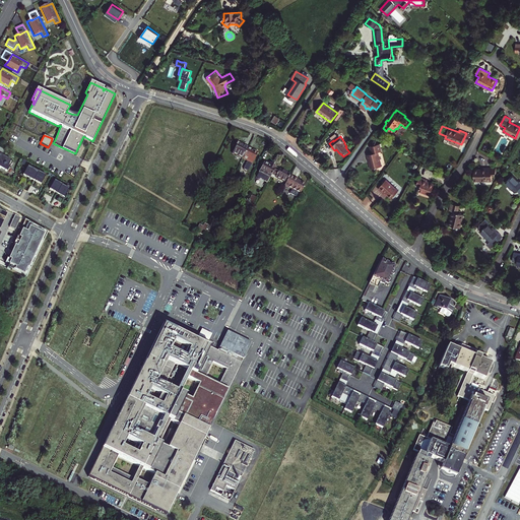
[(232,154),(242,159),(247,148),(237,143),(237,144),(236,144),(235,147),(232,154)]
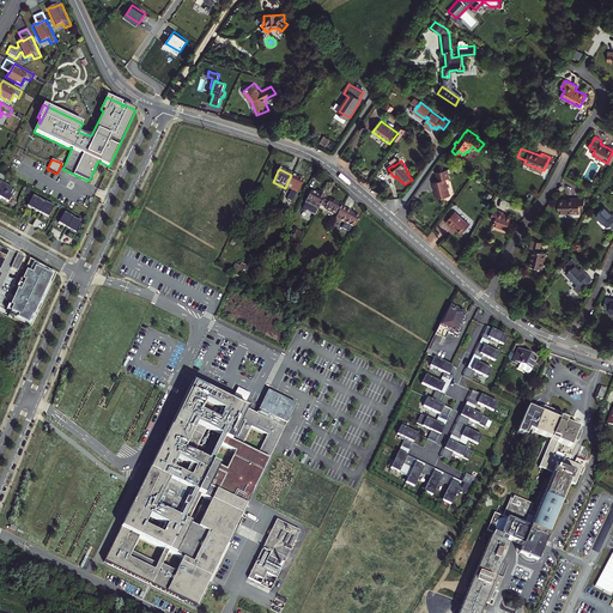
[(449,170),(437,173),(439,181),(434,183),(439,200),(451,196),(447,180),(451,178),(449,170)]
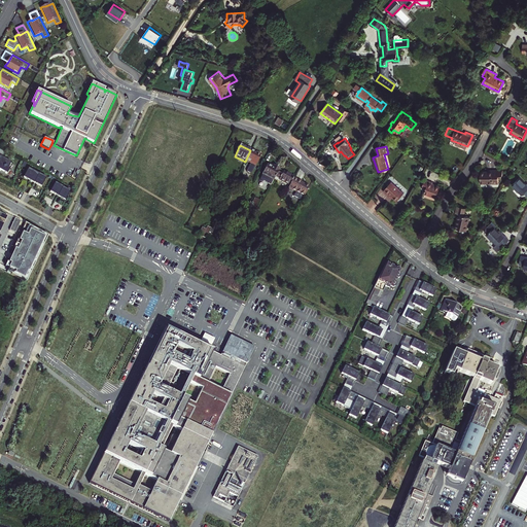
[(254,152),(250,150),(245,162),(254,167),(260,155),(254,153),(254,152)]
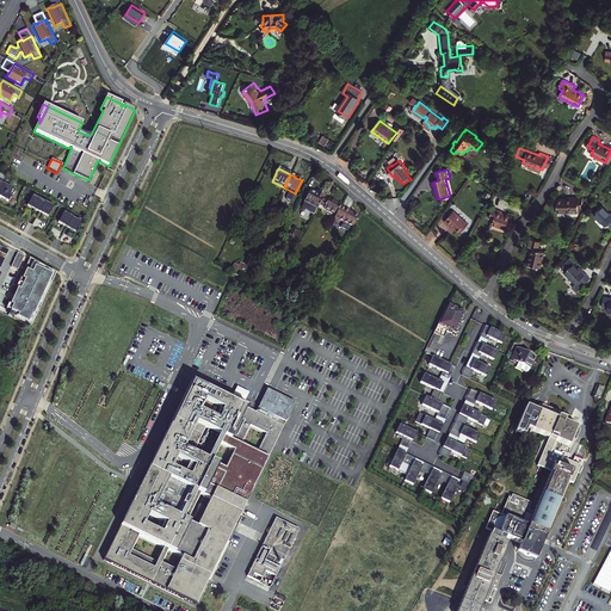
[(0,181),(0,197),(8,202),(14,190),(0,181)]
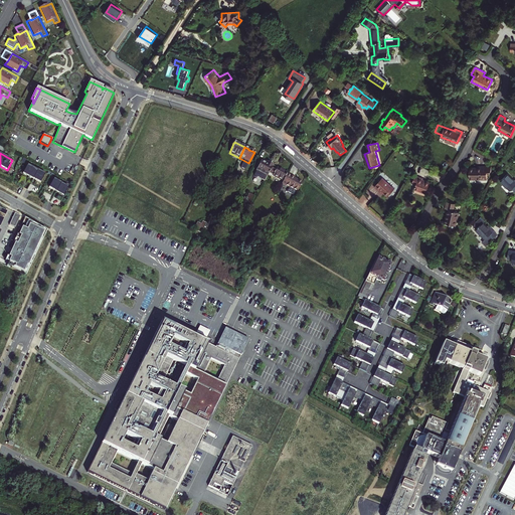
[(268,175),(273,165),(268,163),(267,164),(263,162),(262,162),(261,162),(259,165),(260,166),(256,171),(256,172),(255,175),(255,177),(265,181),(268,175)]
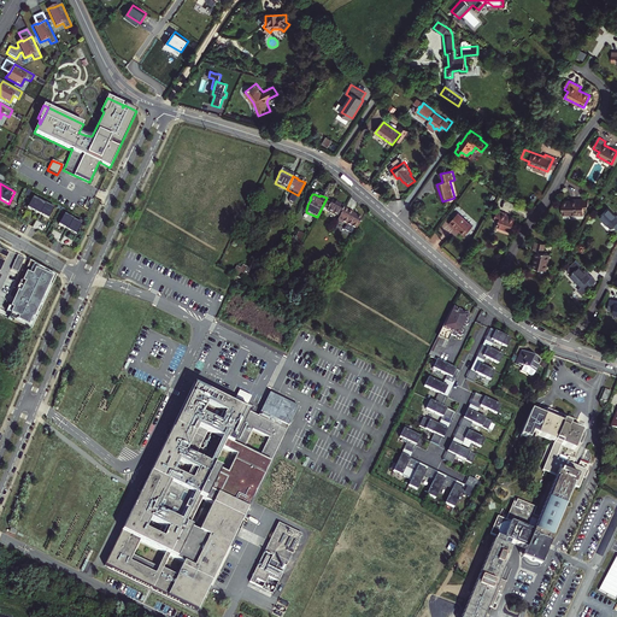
[(43,204),(33,198),(28,209),(37,215),(43,204)]
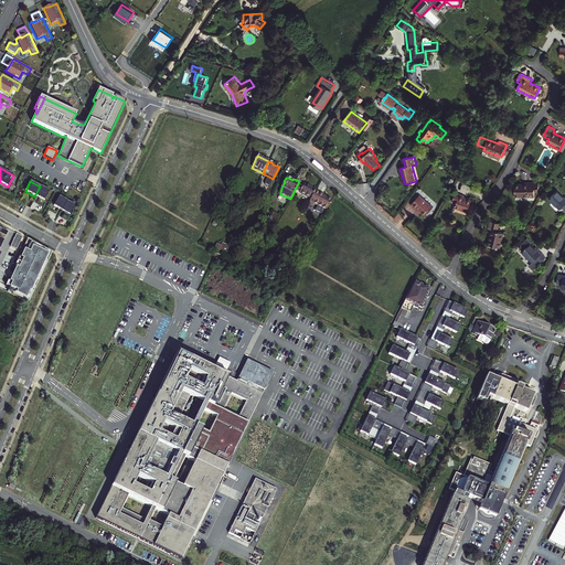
[(299,181),(294,192),(298,194),(299,193),(310,199),(315,190),(299,181)]
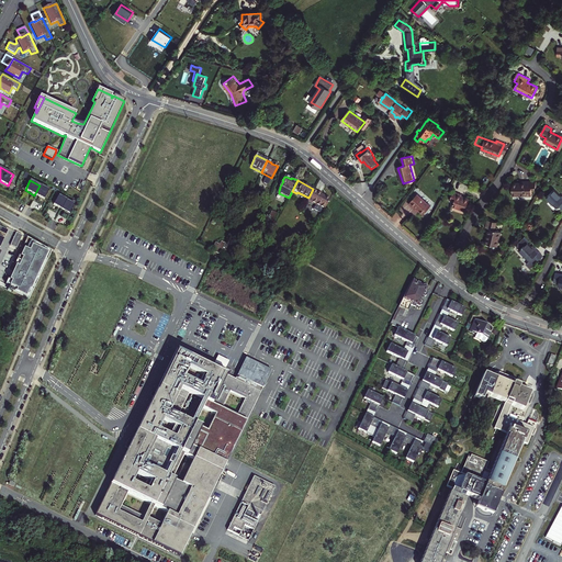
[(538,188),(538,182),(521,182),(521,183),(513,183),(513,195),(532,195),(532,191),(535,191),(535,188),(538,188)]
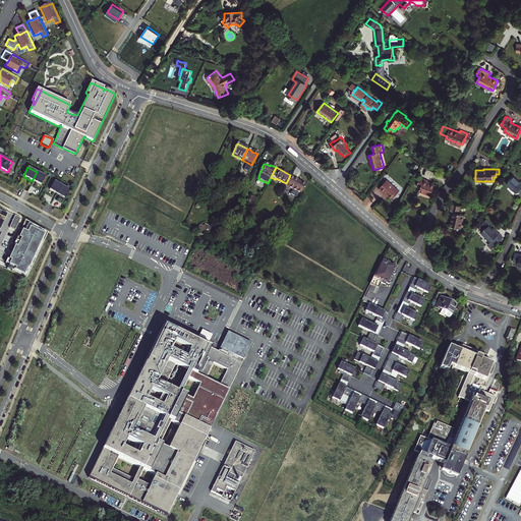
[(41,185),(46,176),(37,172),(32,181),(41,185)]
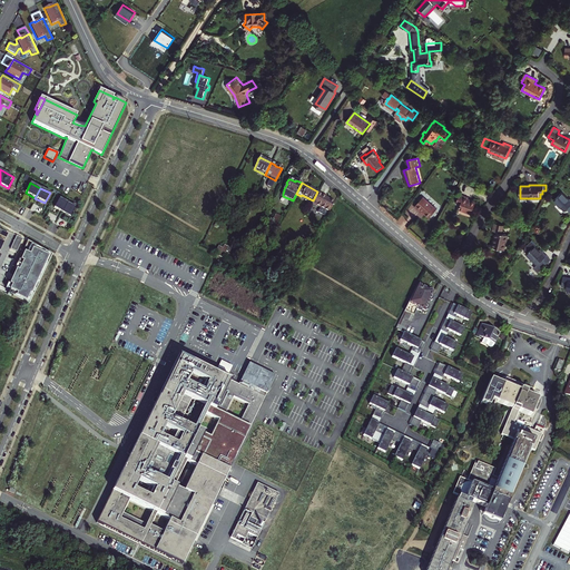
[(317,192),(313,200),(312,204),(320,207),(316,212),(326,217),(335,202),(326,197),(326,196),(317,192)]
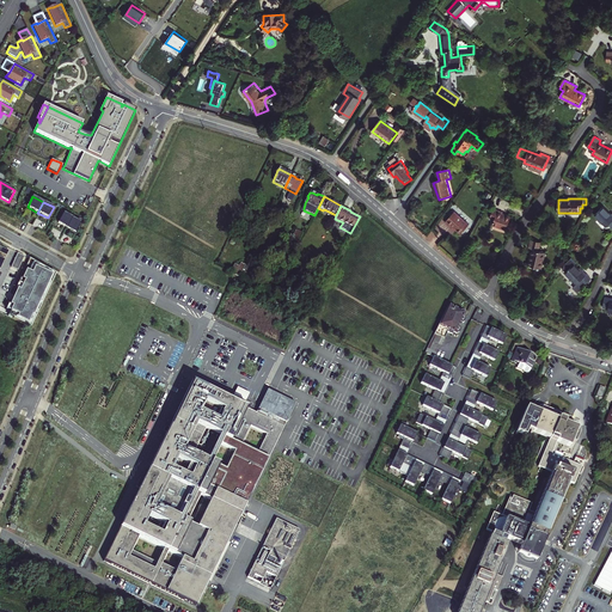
[(611,214),(611,215),(604,207),(595,215),(607,227),(610,225),(611,227),(611,214)]
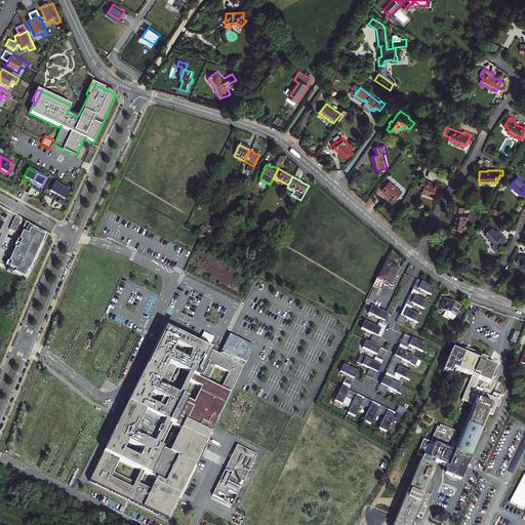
[(432,183),(423,179),(421,188),(425,189),(423,193),(435,197),(439,187),(432,184),(432,183)]
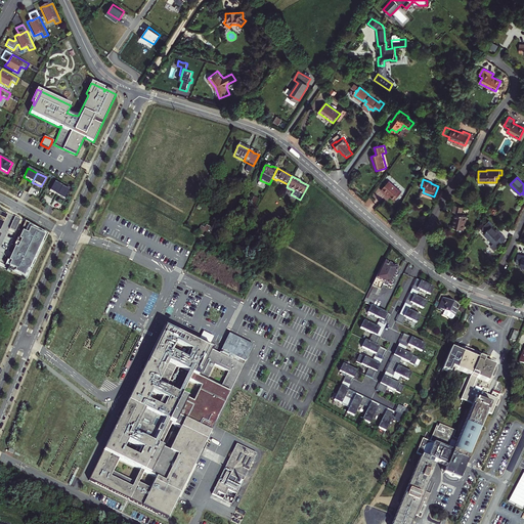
[(403,191),(390,181),(382,190),(388,195),(389,193),(393,197),(396,200),(403,191)]
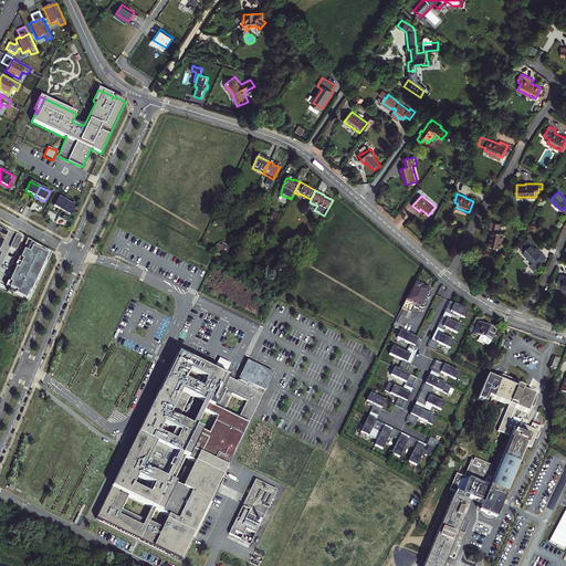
[(67,201),(59,197),(54,207),(61,211),(67,201)]
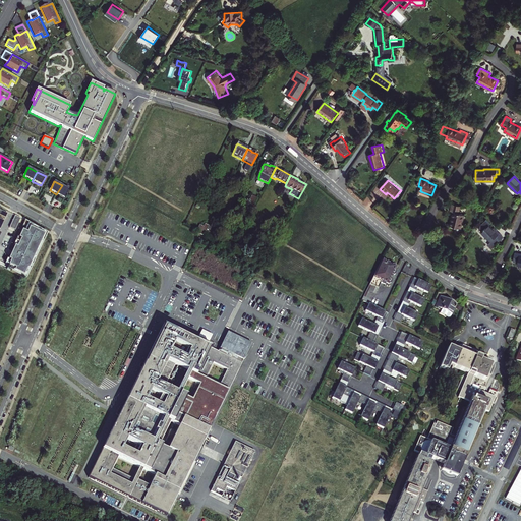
[(64,198),(69,189),(62,185),(56,194),(64,198)]
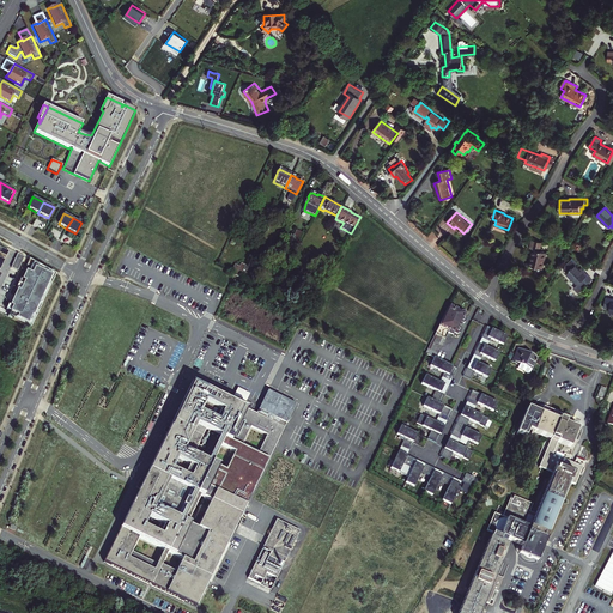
[(303,234),(296,230),(292,238),(298,242),(303,234)]
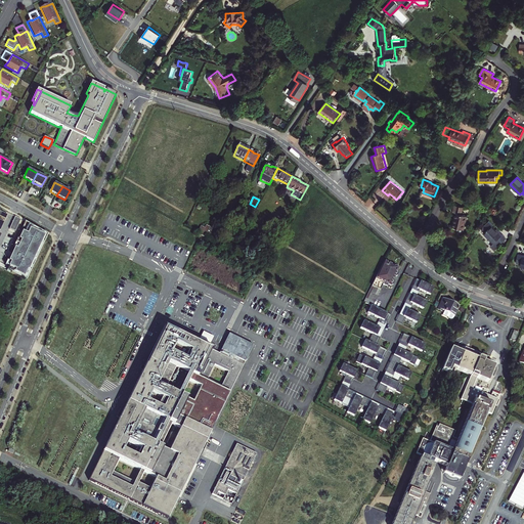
[(464,207),(454,206),(453,213),(456,214),(453,227),(465,229),(468,216),(462,215),(464,207)]
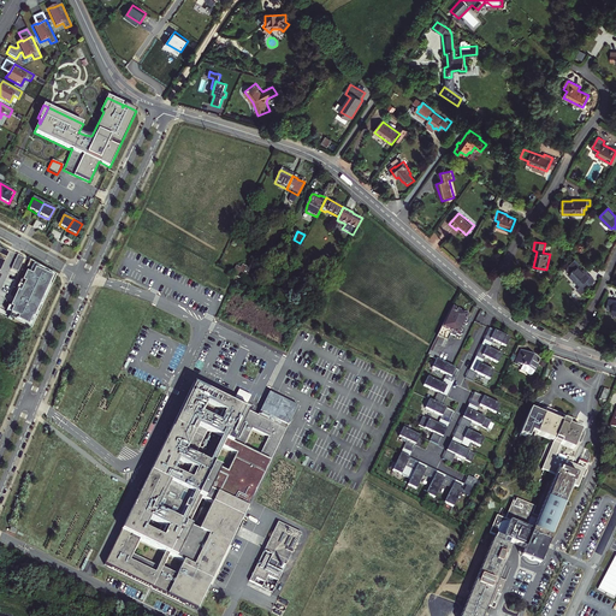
[(241,278),(247,267),(242,265),(241,268),(236,266),(231,273),(241,278)]
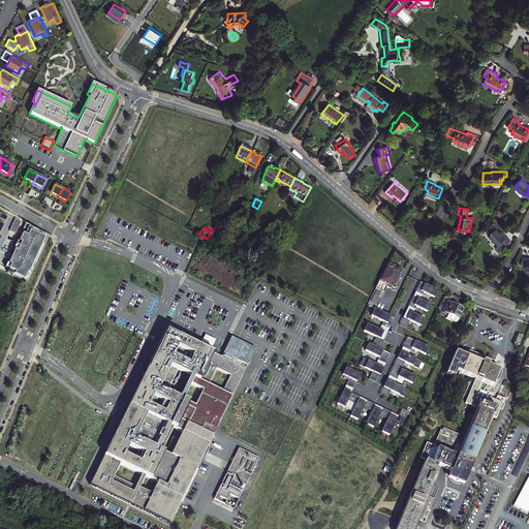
[(6,276),(27,284),(48,238),(28,228),(25,235),(22,234),(19,242),(18,241),(13,249),(14,250),(8,263),(11,265),(6,276)]
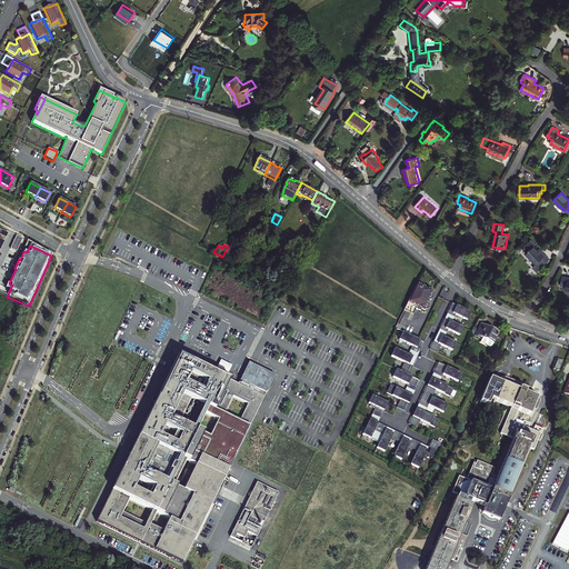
[(527,253),(537,265),(539,262),(543,266),(550,260),(542,252),(541,253),(535,246),(527,253)]
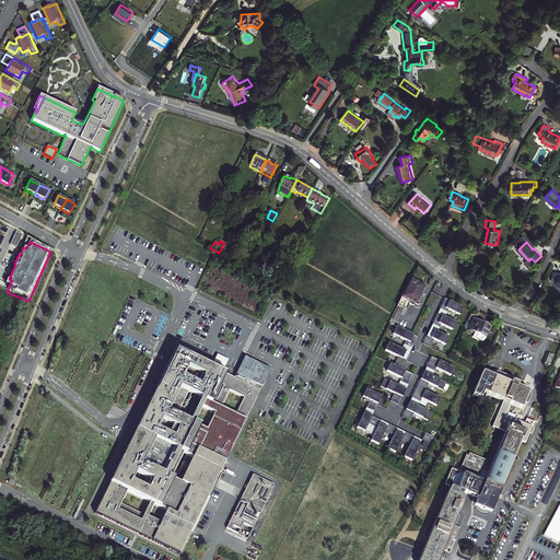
[(421,302),(420,300),(418,299),(420,294),(422,295),(424,294),(426,292),(424,290),(421,289),(423,286),(410,279),(388,322),(397,326),(409,304),(412,306),(413,304),(417,305),(418,305),(419,304),(421,302)]
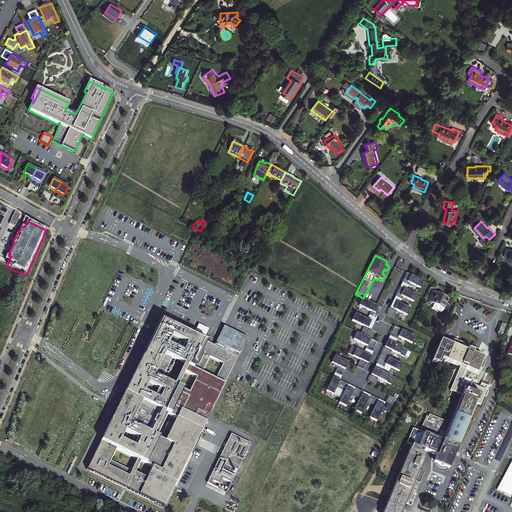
[(407,272),(402,281),(409,285),(413,275),(407,272)]
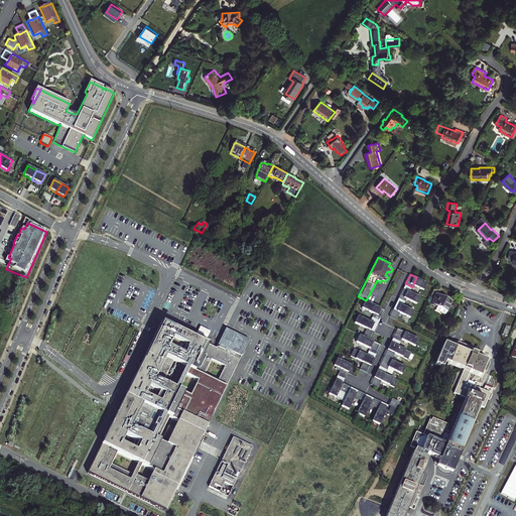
[(416,277),(413,284),(423,290),(427,282),(416,277)]
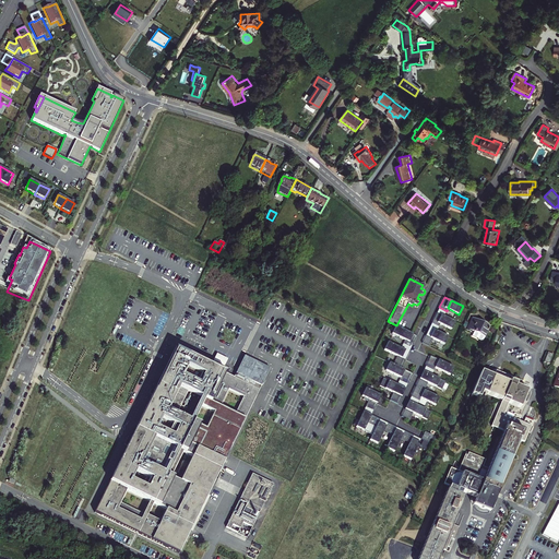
[(437,312),(431,322),(439,325),(440,323),(444,316),(437,312)]
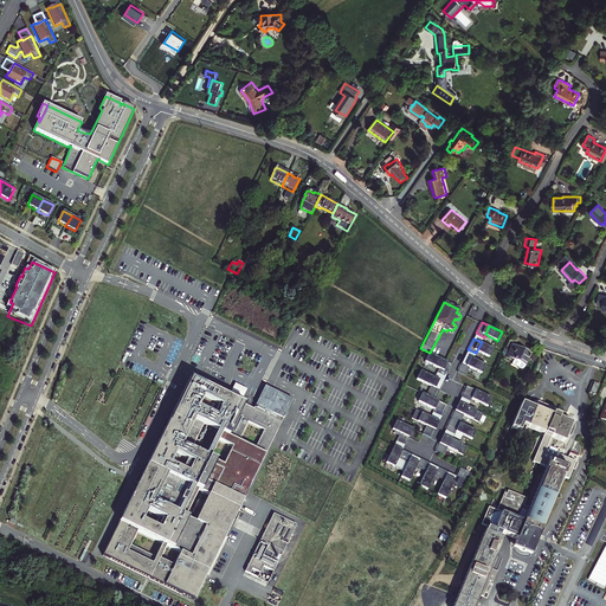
[(482,342),(477,350),(490,356),(494,348),(482,342)]
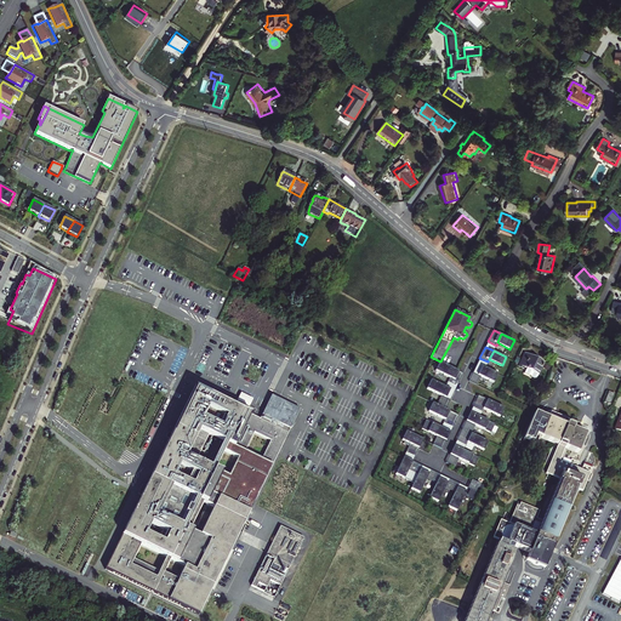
[(543,363),(525,353),(519,366),(523,369),(524,366),(527,368),(524,372),(536,379),(543,363)]
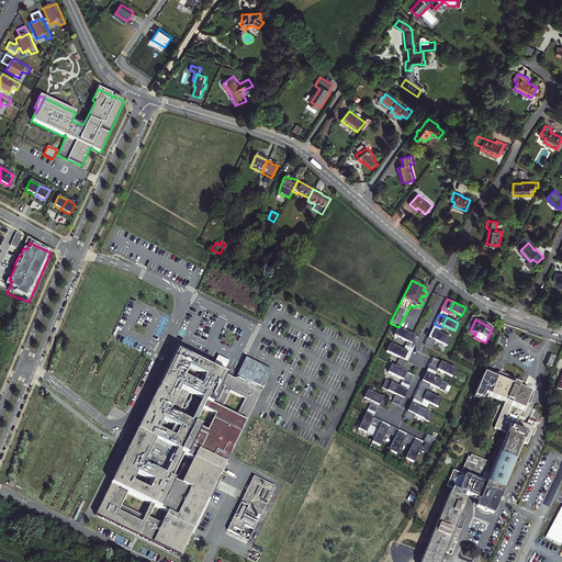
[(396,326),(392,334),(407,341),(412,334),(396,326)]
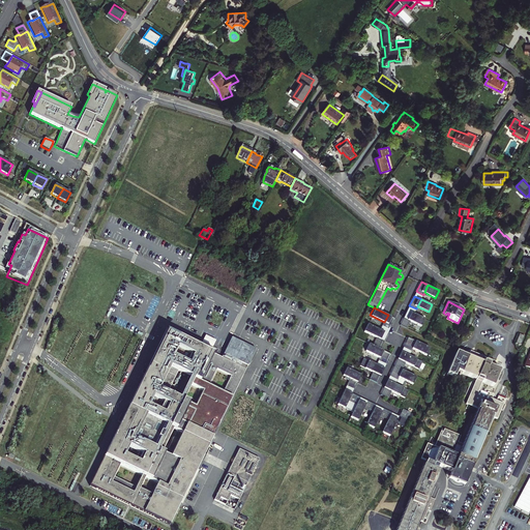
[(407,310),(404,317),(421,326),(425,319),(414,314),(407,310)]
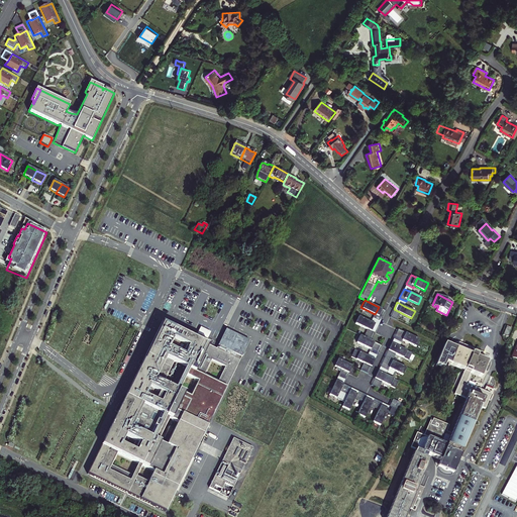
[(374,314),(373,317),(381,321),(386,311),(380,308),(379,307),(375,314),(374,314)]
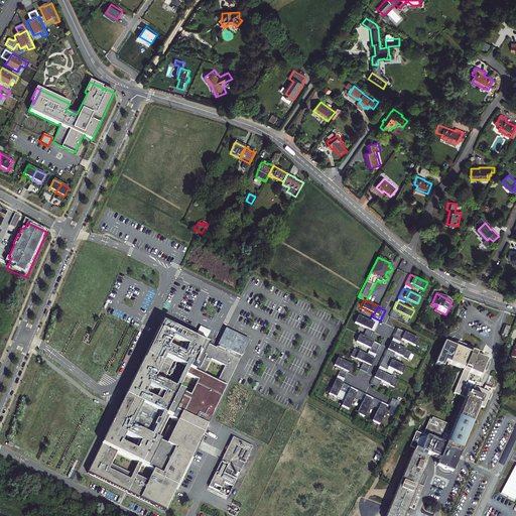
[(393,308),(390,315),(396,318),(399,312),(393,308)]
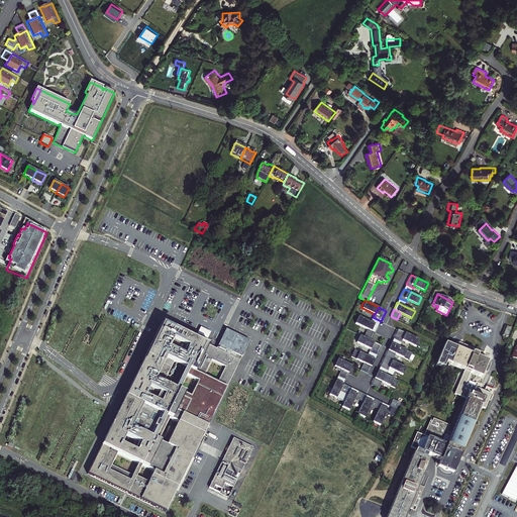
[(366,319),(363,326),(375,332),(379,325),(371,321),(366,319)]
